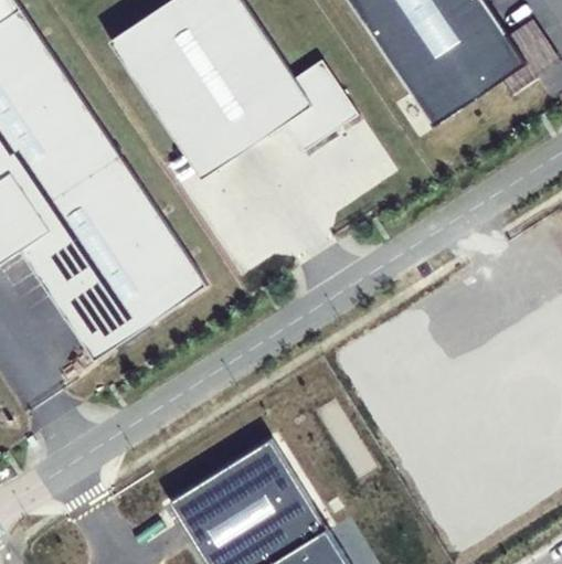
[(0,23),(20,10),(13,0),(0,0),(0,23)]
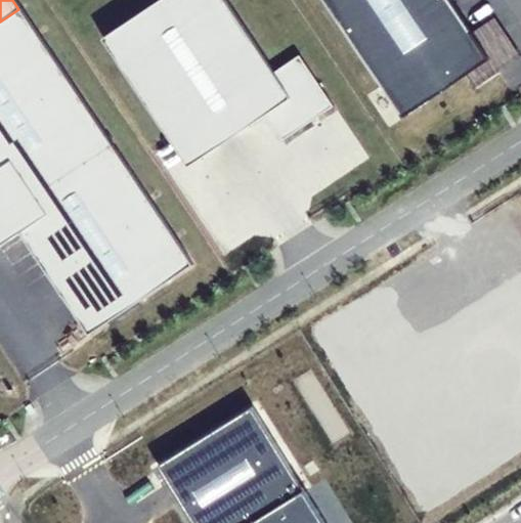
[(263,116),(280,141),(332,107),(298,56),(272,73),(223,0),(159,0),(101,39),(186,167),(263,116)]
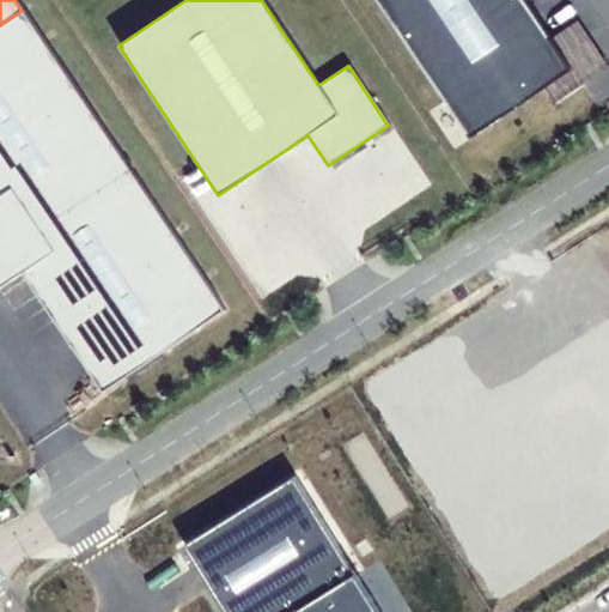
[(554,103),(578,88),(567,73),(570,72),(521,0),(375,0),(469,139),(543,89),(554,103)]
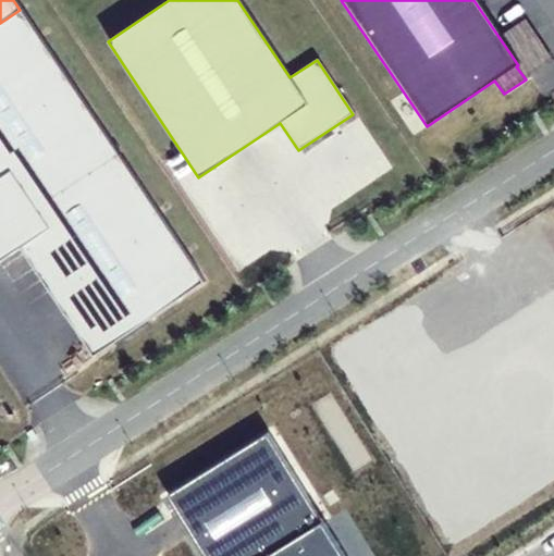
[(204,282),(20,10),(0,23),(0,260),(20,247),(93,357),(204,282)]
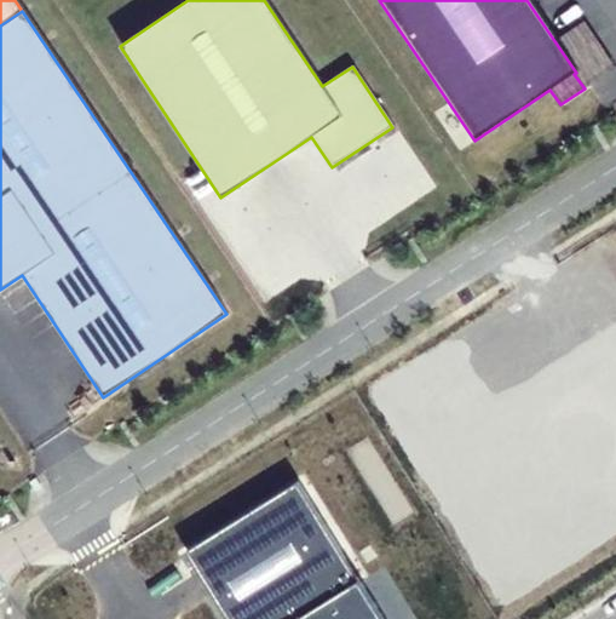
[(574,74),(585,89),(615,69),(583,21),(554,40),(576,73),(574,74)]
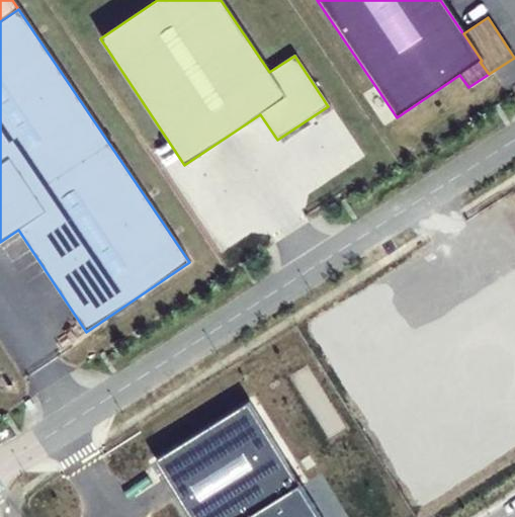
[(153,461),(187,516),(318,516),(248,403),(153,461)]
